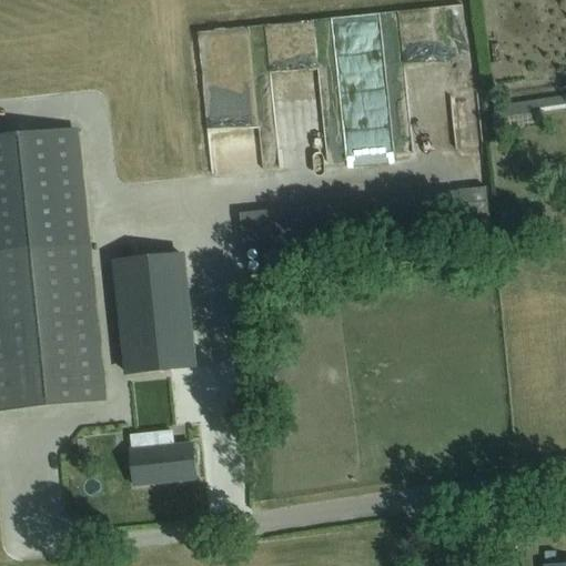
[(441,87),(452,86),(451,63),(440,63),(441,87)]
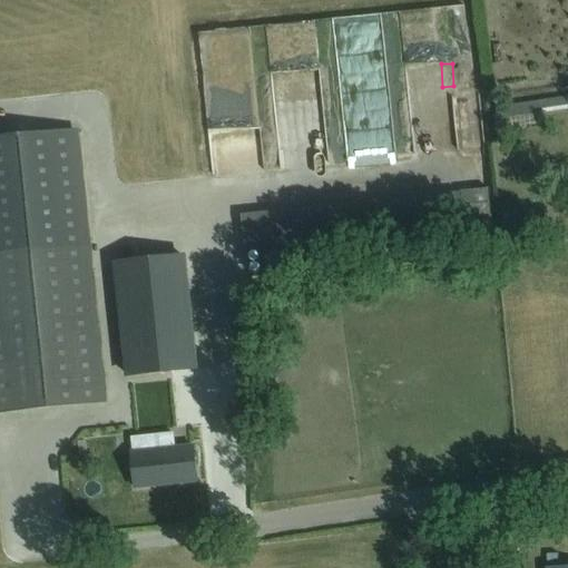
[(0,409),(107,399),(97,299),(119,296),(116,273),(94,275),(79,130),(0,138),(0,409)]
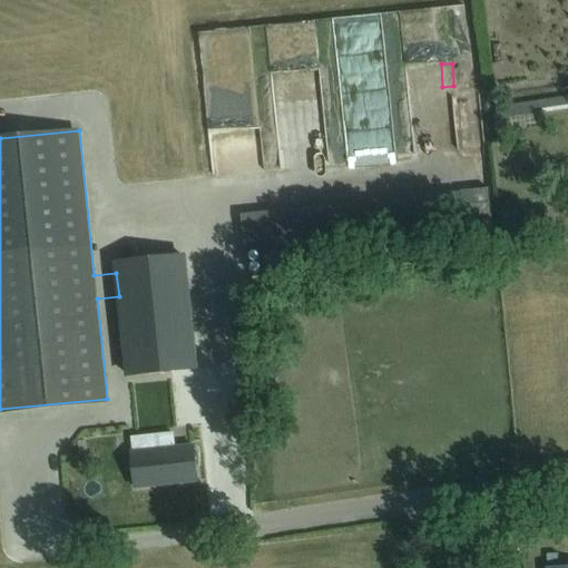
[(495,225),(490,186),(462,188),(467,228),(495,225)]
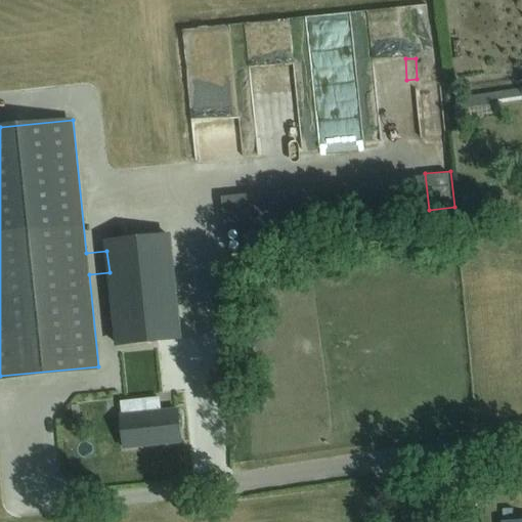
[(428,208),(425,174),(223,196),(227,229),(428,208)]
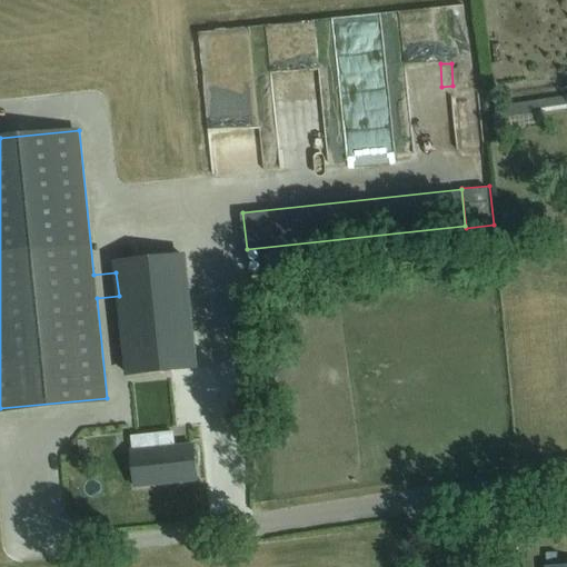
[(185,254),(118,260),(130,374),(197,367),(185,254)]
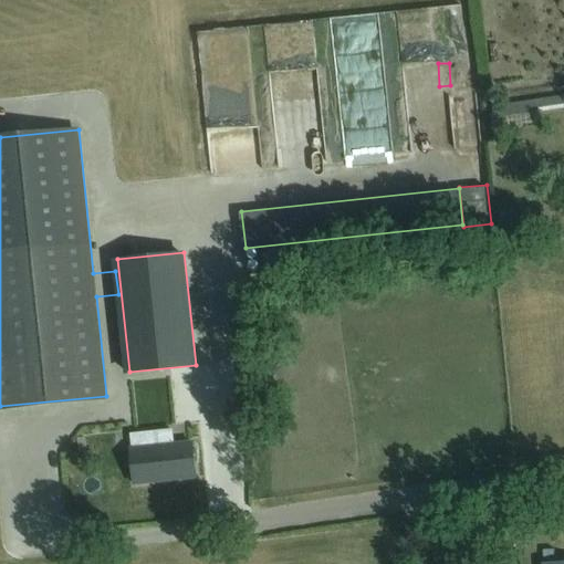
[(160,445),(132,447),(136,482),(166,479),(166,476),(174,476),(174,478),(198,476),(195,440),(176,442),(174,428),(158,429),(160,445)]
